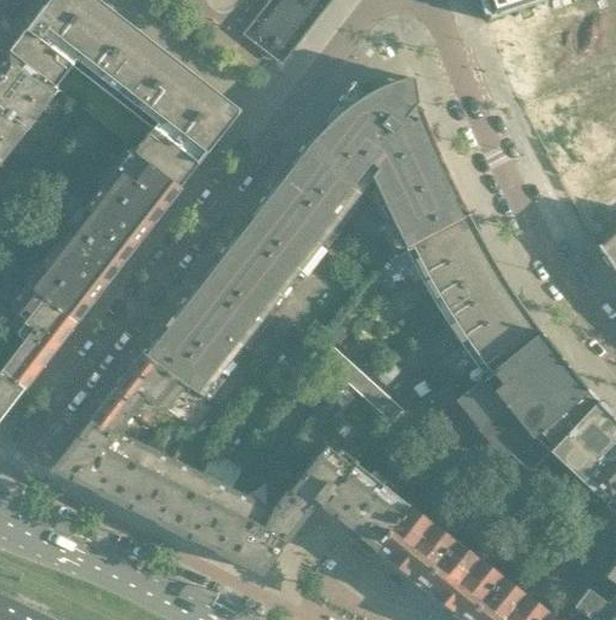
[(243,112),(217,91),(102,1),(100,0),(52,0),(11,53),(34,70),(58,90),(133,148),(158,168),(183,187),(243,112)]
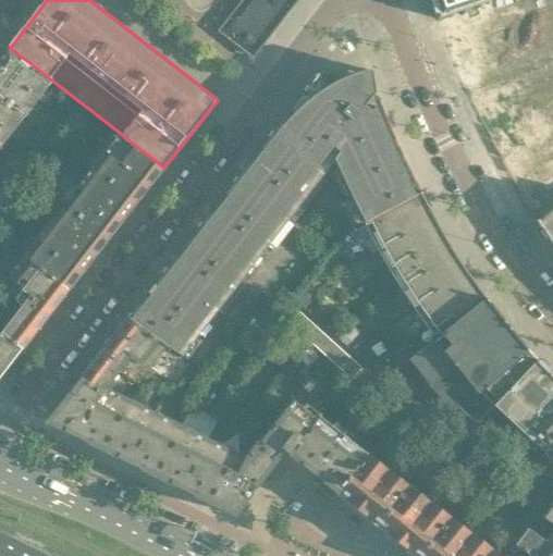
[(295,0),(156,0),(212,44),(216,46),(244,68),(250,59),(295,0)]
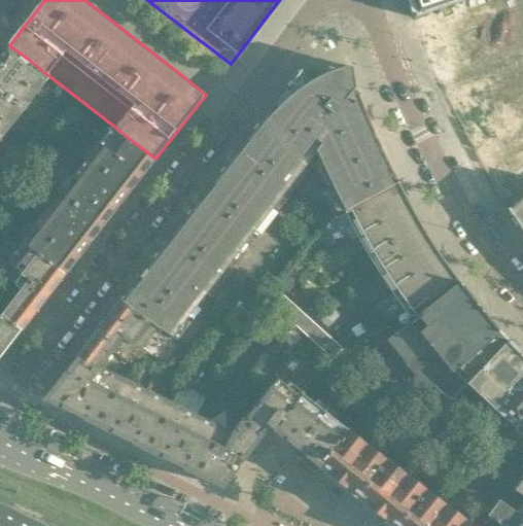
[(411,0),(416,16),(463,0),(411,0)]
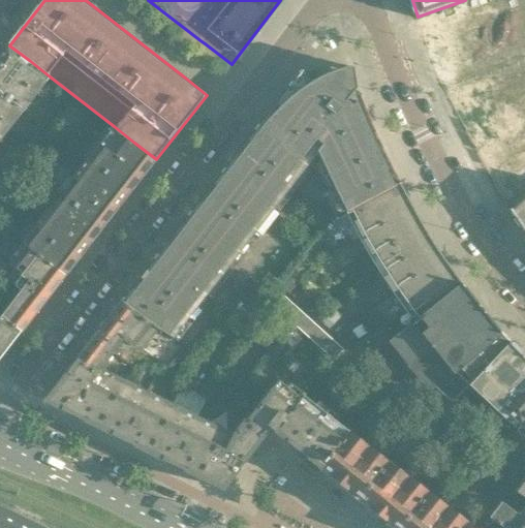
[(50,76),(29,60),(9,45),(0,57),(0,64),(36,93),(50,76)]
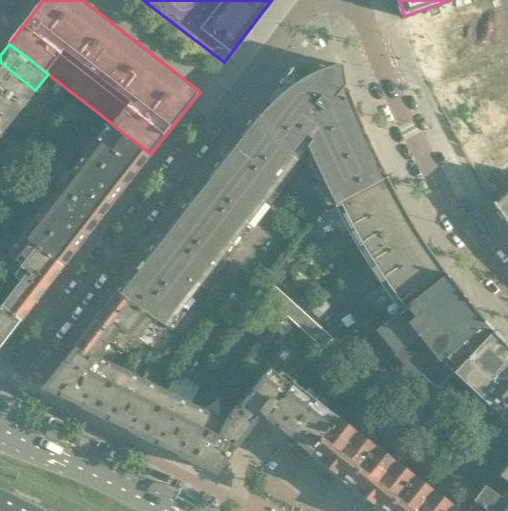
[(0,62),(0,88),(23,106),(35,90),(0,62)]
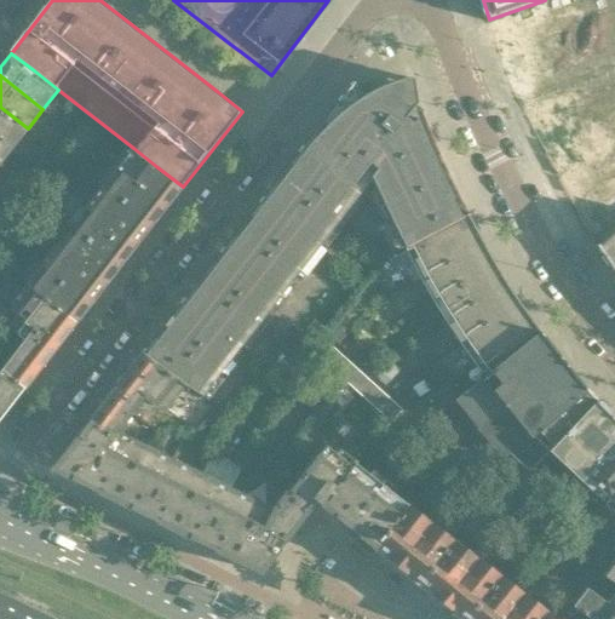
[(455,199),(426,137),(420,121),(415,109),(420,103),(412,79),(404,80),(401,81),(396,82),(390,85),(381,87),(379,90),(365,97),(357,85),(356,84),(145,354),(188,384),(205,397),(344,222),(344,221),(344,219),(375,179),(378,187),(374,194),(385,222),(402,252),(408,248),(465,218),(455,199)]
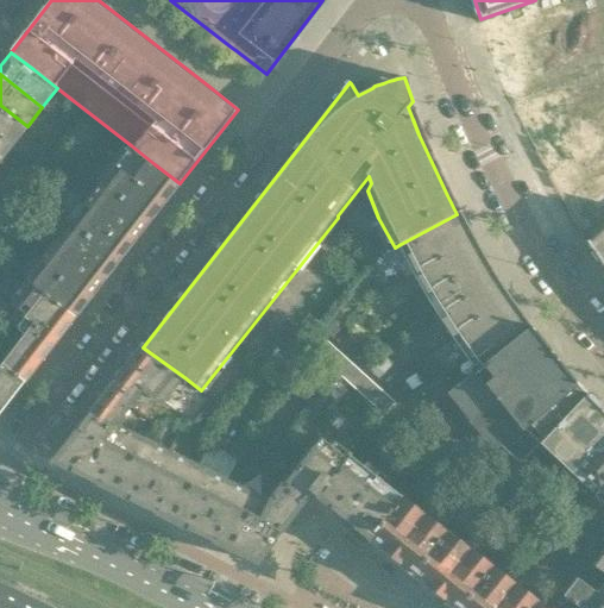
[(0,105),(0,136),(12,146),(27,126),(0,105)]
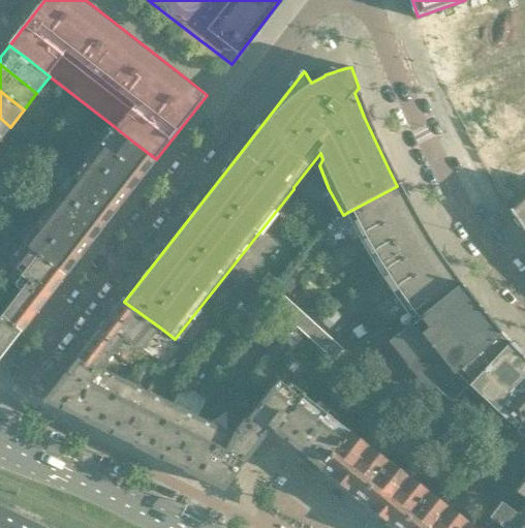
[(0,118),(0,140),(10,127),(0,118)]
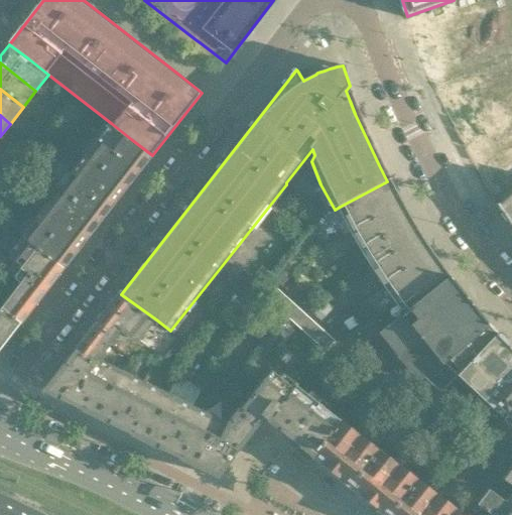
[(152,155),(131,139),(111,123),(98,141),(139,172),(152,155)]
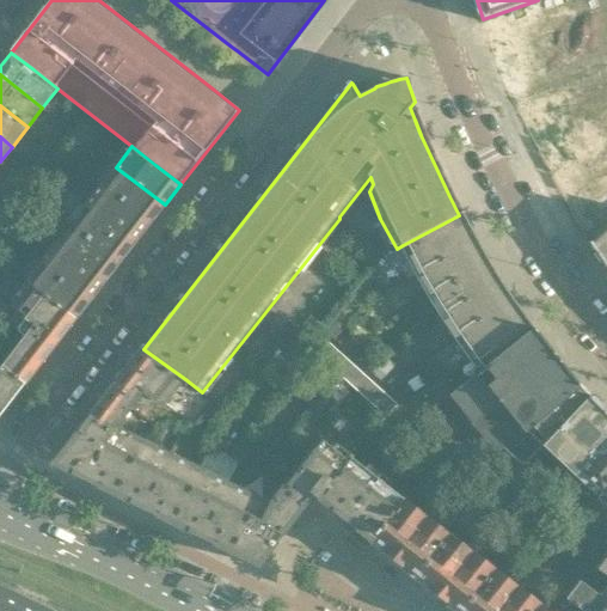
[(121,262),(165,205),(116,167),(72,224),(121,262)]
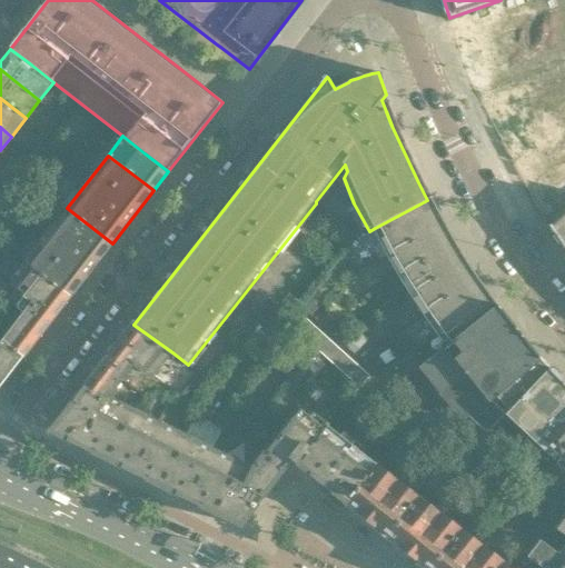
[(433,197),(427,200),(375,228),(376,230),(382,228),(395,255),(407,275),(418,294),(430,312),(453,342),(499,306),(498,305),(491,295),(481,281),(472,267),(464,253),(454,238),(449,230),(442,217),(436,203),(433,197)]
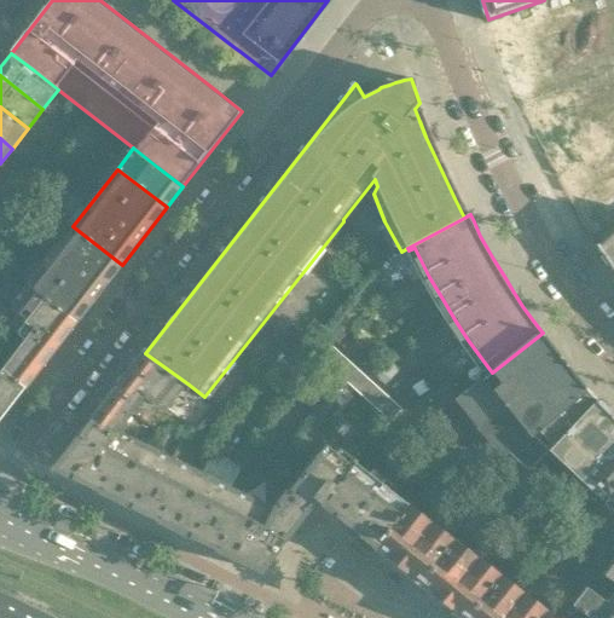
[(122,265),(73,226),(28,284),(77,322),(122,265)]
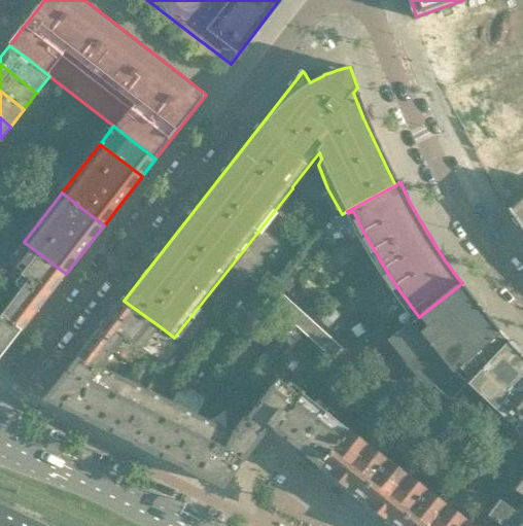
[(522,194),(509,208),(516,217),(514,219),(519,226),(521,225),(522,226),(522,194)]
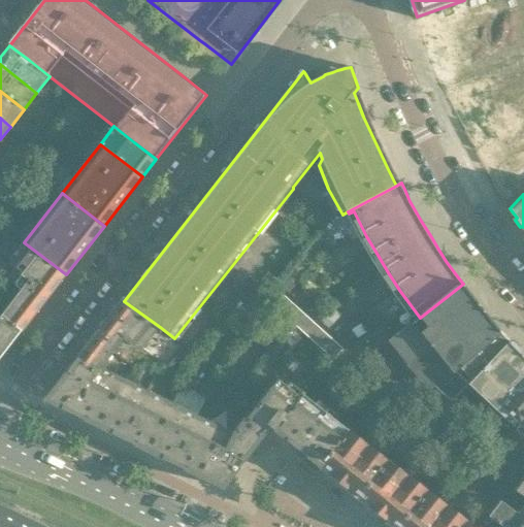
[(66,274),(24,242),(15,253),(19,256),(12,264),(12,268),(19,273),(50,296),(66,274)]
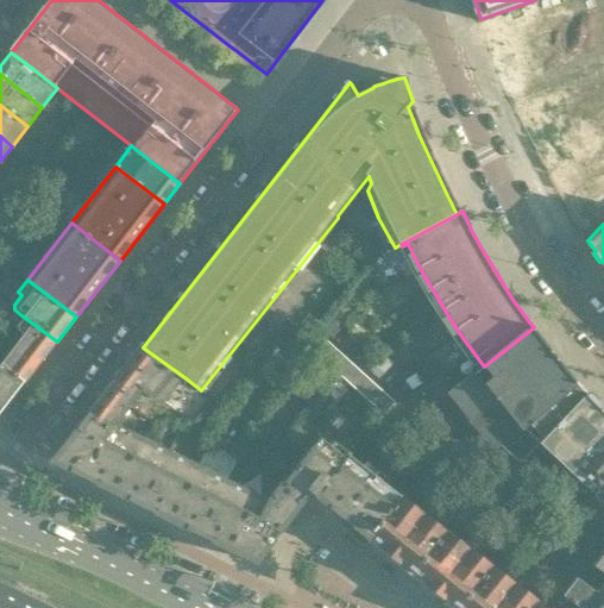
[(57,342),(21,315),(8,331),(0,349),(0,362),(25,382),(57,342)]
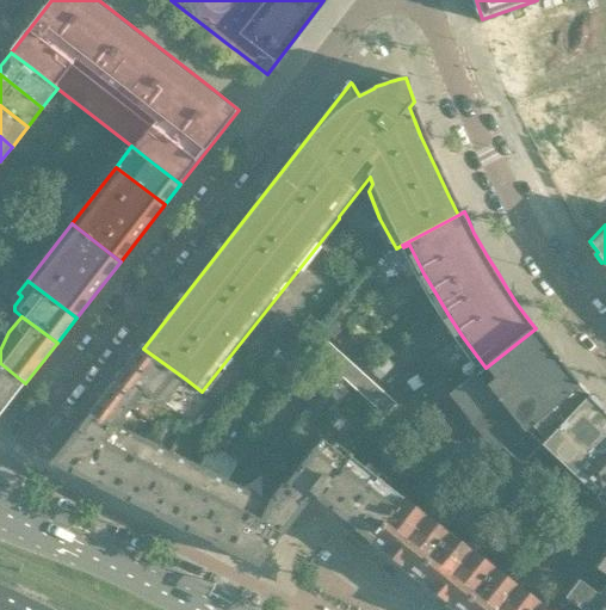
[(502,445),(580,383),(536,328),(486,368),(452,395),(495,450),(502,445)]
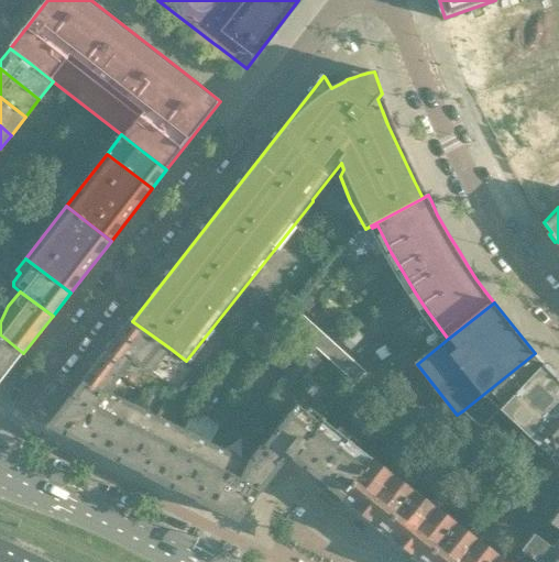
[(359,385),(369,373),(300,311),(289,322),(359,385)]
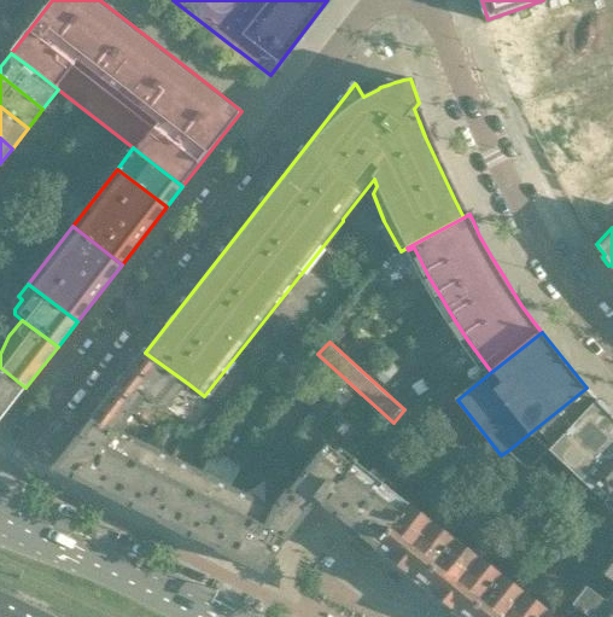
[(92,421),(92,423),(112,438),(117,430),(121,431),(134,413),(147,412),(152,405),(159,409),(168,409),(187,383),(145,353),(92,421)]
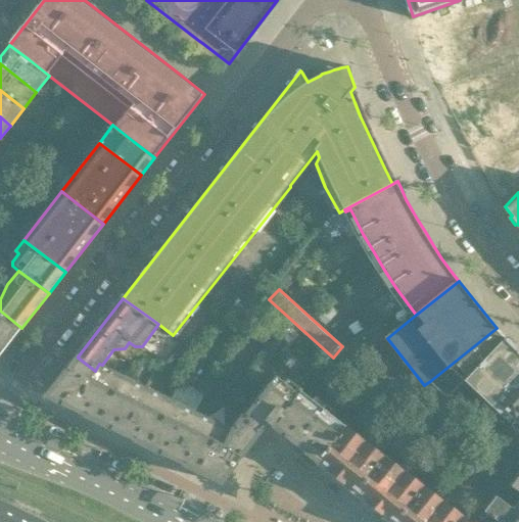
[(0,356),(21,328),(0,311),(0,356)]
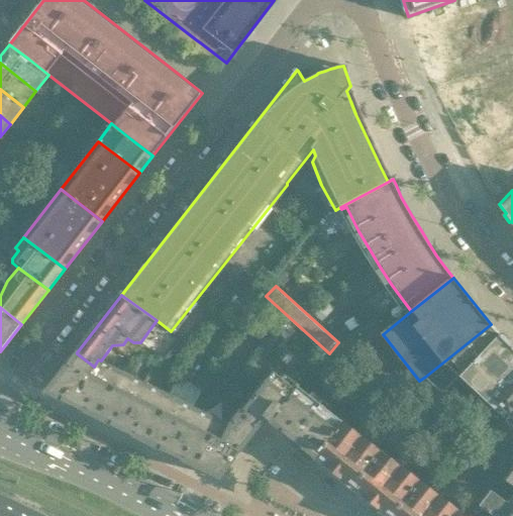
[(458,376),(499,333),(491,324),(425,377),(442,393),(458,376)]
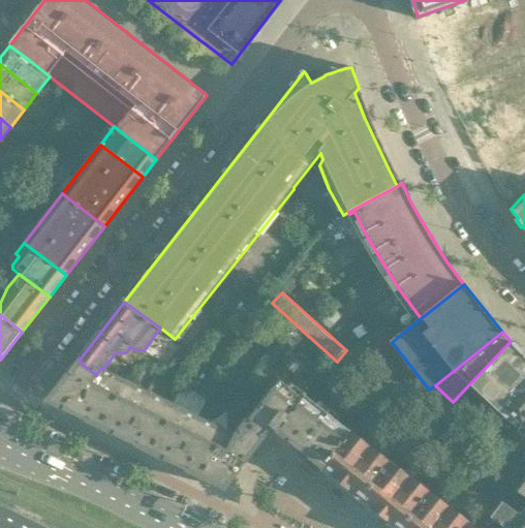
[(511,341),(469,384),(477,392),(483,397),(523,354),(512,343),(511,341)]
